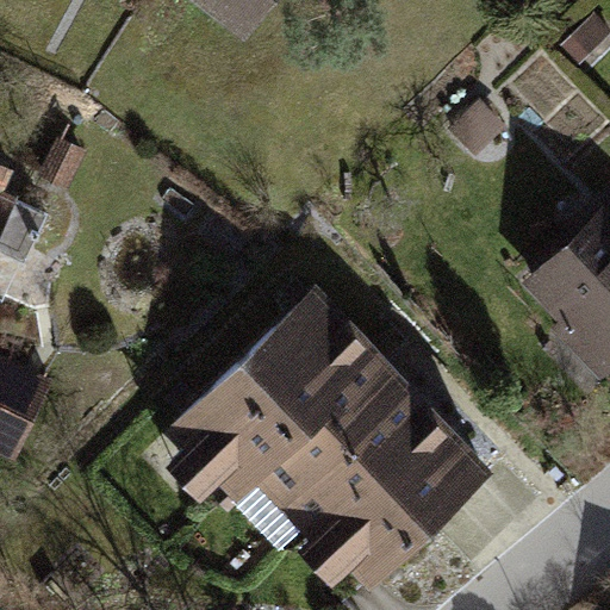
[(204,0),(246,31),(268,0),(204,0)]
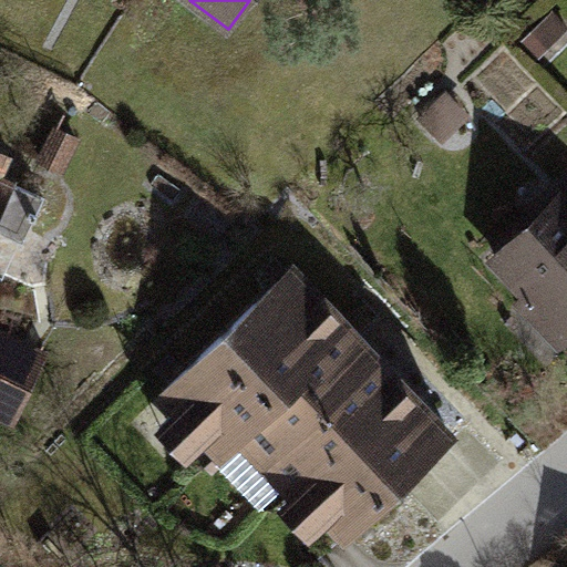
[(552,14),(522,43),(537,59),(566,31),(552,14)]
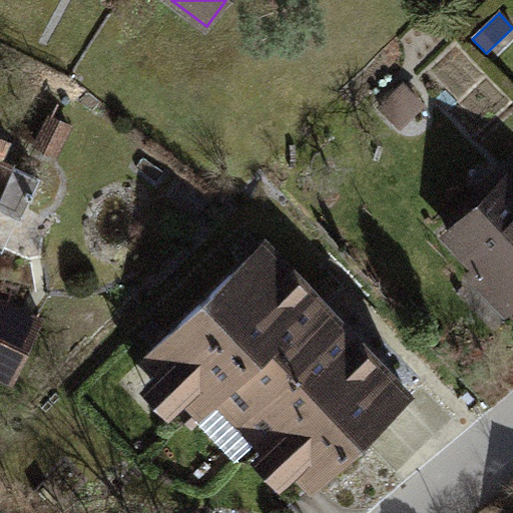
[(404,83),(377,106),(399,131),(425,108),(404,83)]
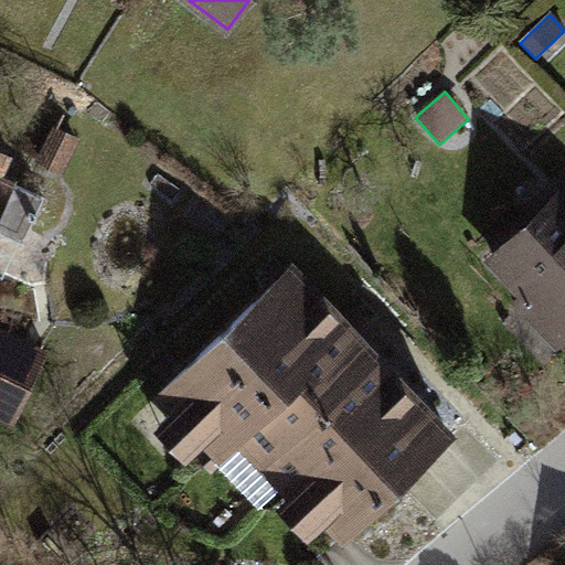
[(72,139),(44,127),(29,162),(56,173),(72,139)]
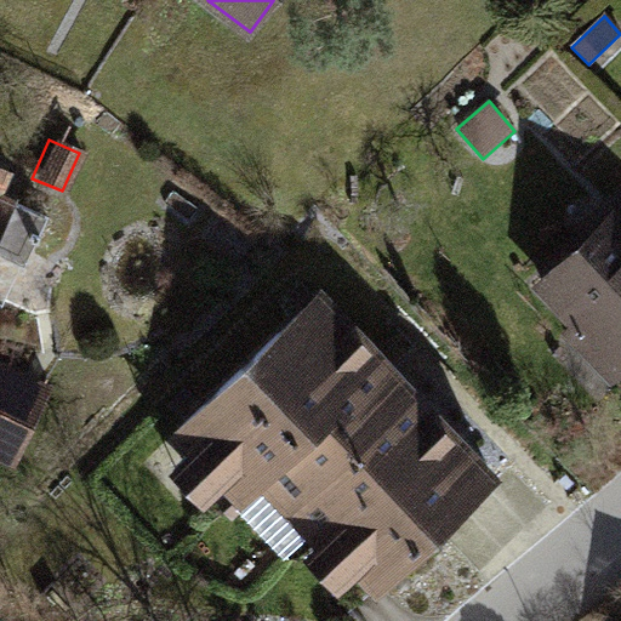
[(0,212),(12,186),(0,180),(0,212)]
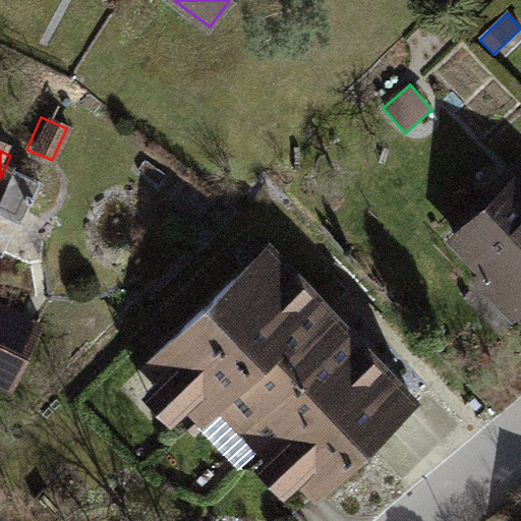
[(520,168),(445,241),(476,274),(470,279),(514,326),(520,319),(520,168)]
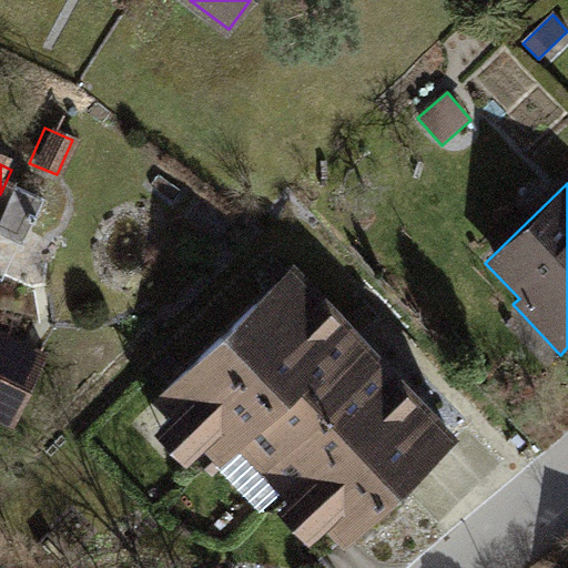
[(454,436),(292,266),(159,394),(322,563),(454,436)]
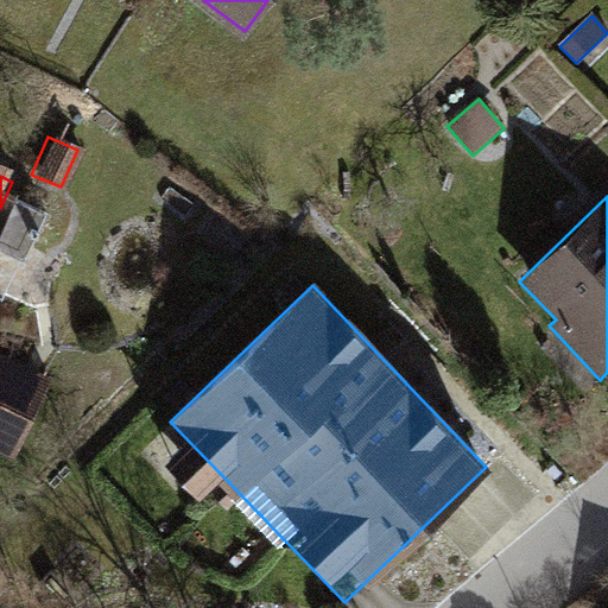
[(49,381),(0,358),(0,453),(13,458),(49,381)]
